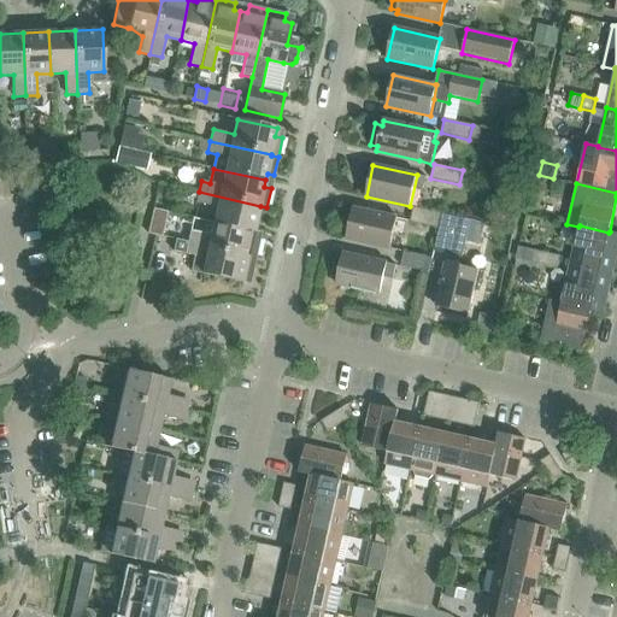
[(217,207),(213,222),(254,231),(260,206),(199,192),(197,204),(217,207)]
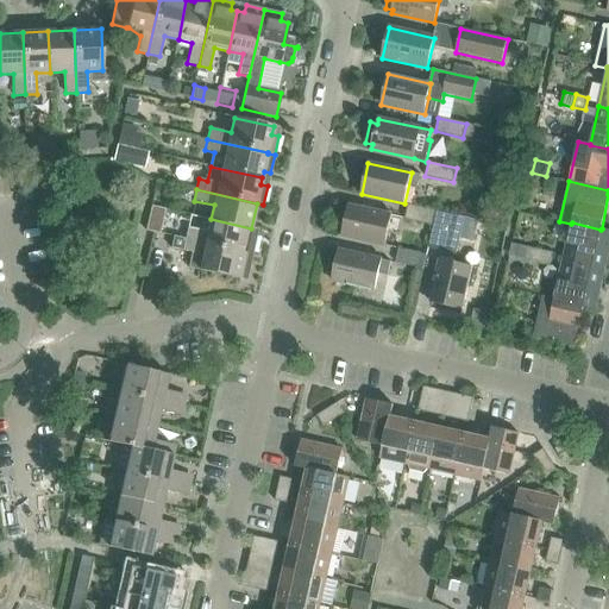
[(405,220),(433,226),(437,211),(408,205),(405,220)]
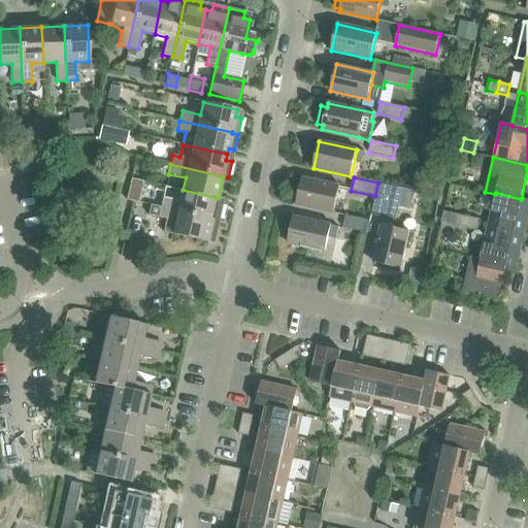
[(296,205),(334,213),(339,187),(302,178),(296,205)]
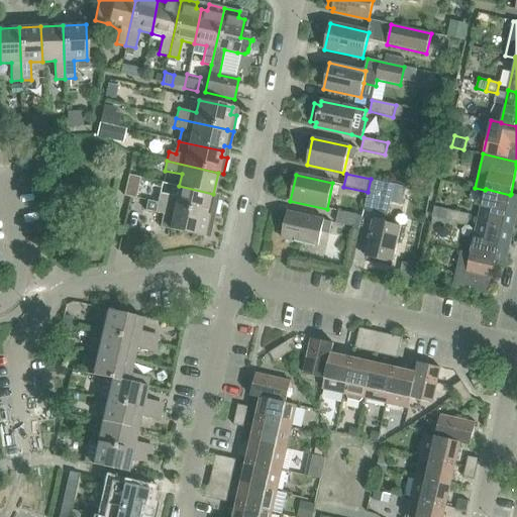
[(371,179),(368,192),(364,210),(376,212),(374,220),(386,223),(395,184),(371,179)]
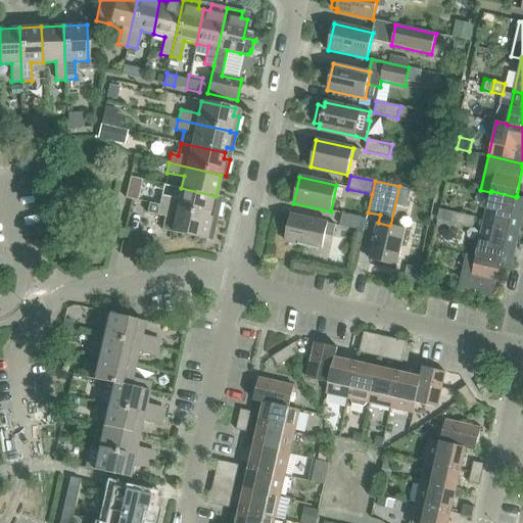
[(161,196),(159,205),(217,219),(222,197),(216,196),(181,188),(179,200),(161,196)]
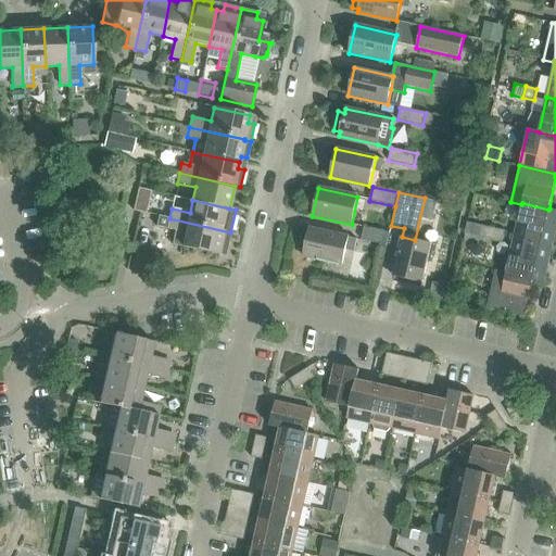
[(135,201),(133,211),(139,212),(146,214),(148,204),(135,201)]
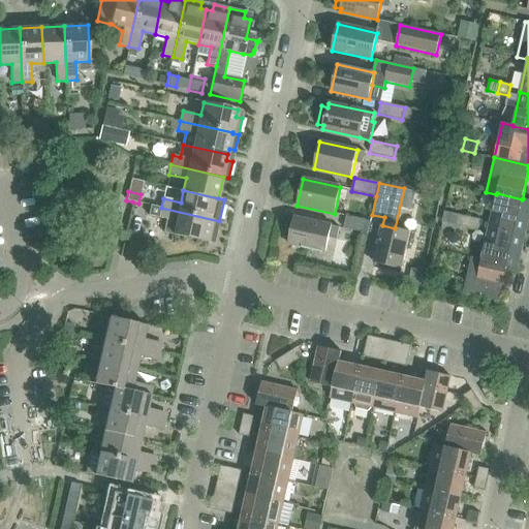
[(496,194),(489,227),(525,236),(528,217),(528,199),(523,198),(522,199),(497,193),(496,194)]
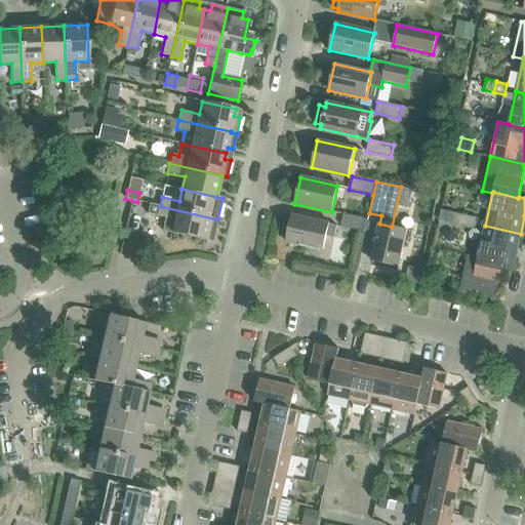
[(217,219),(160,206),(157,216),(175,219),(172,233),(212,242),(217,219)]
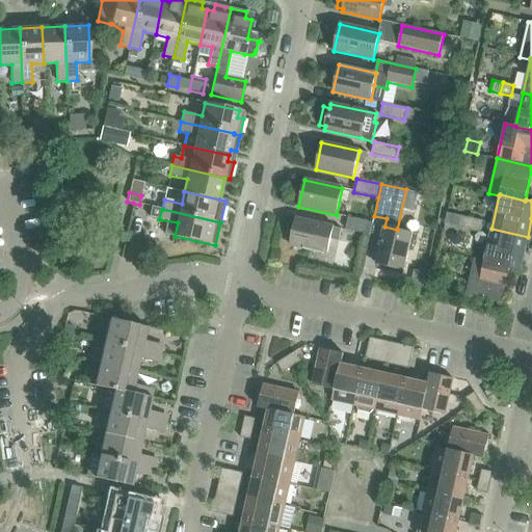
[(459,228),(470,230),(472,218),(461,216),(459,228)]
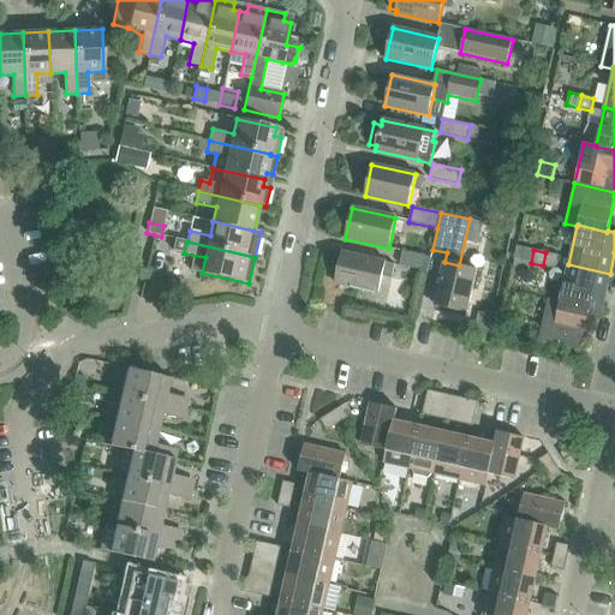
[(400,266),(428,272),(431,258),(402,251),(400,266)]
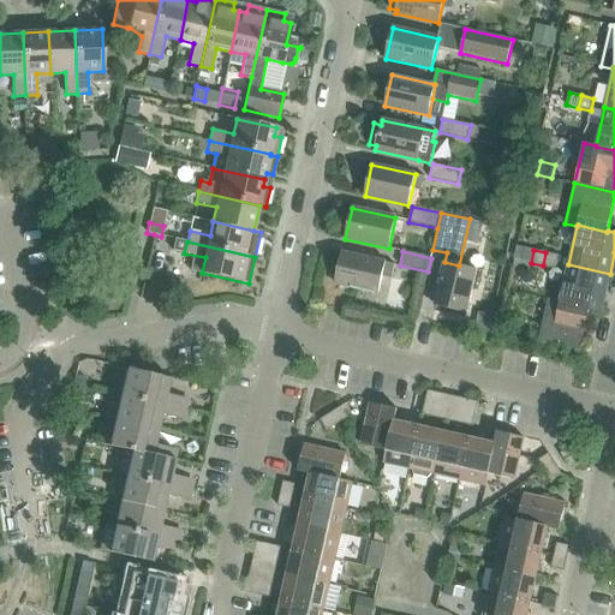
[(335,284),(375,293),(382,263),(342,252),(335,284)]
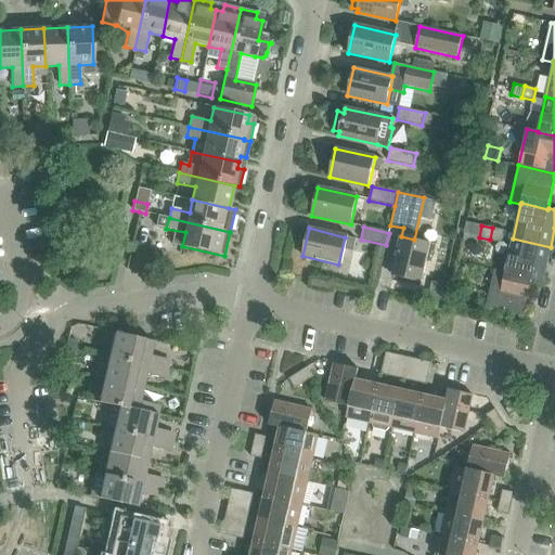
[(492,228),(490,240),(501,242),(503,231),(492,228)]
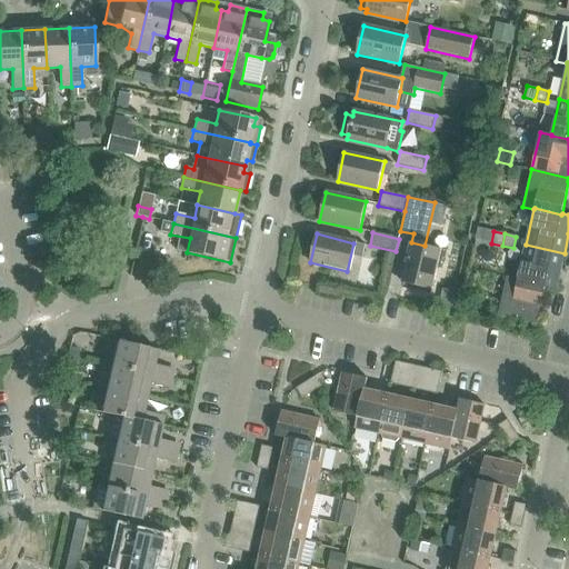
[(402,283),(431,289),(440,249),(425,246),(411,242),(402,283)]
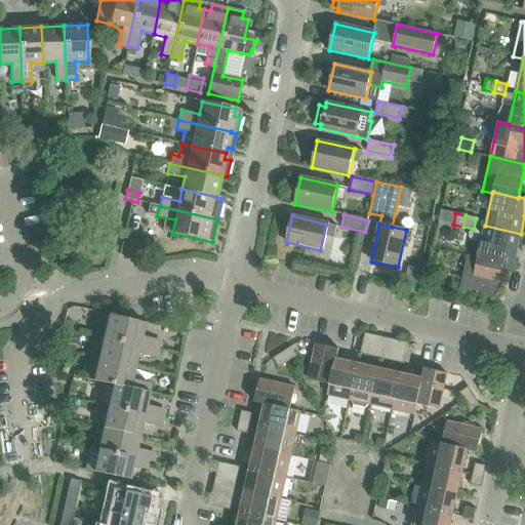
[(485,226),(478,258),(478,259),(503,266),(502,266),(514,268),(521,234),(485,226)]
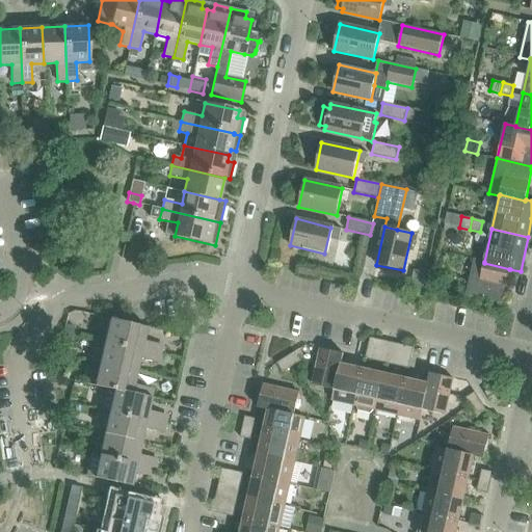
[(484,263),(484,262),(474,260),(466,295),(502,303),(509,269),(510,269),(484,263)]
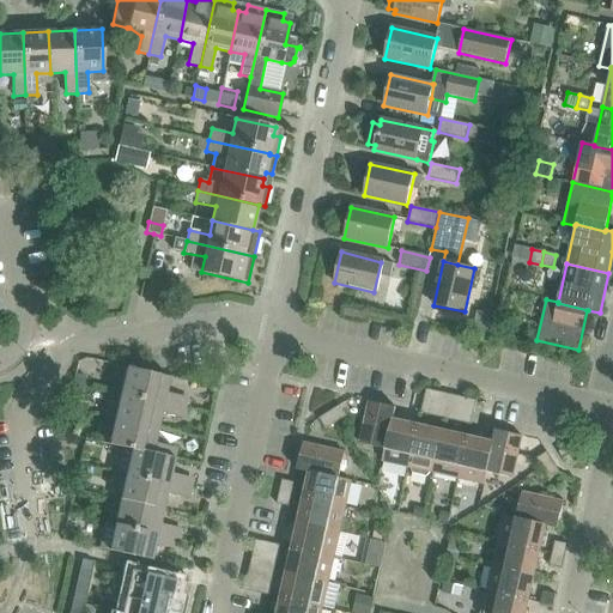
[(111,392),(186,408),(187,400),(186,396),(165,393),(169,377),(117,365),(111,392)]
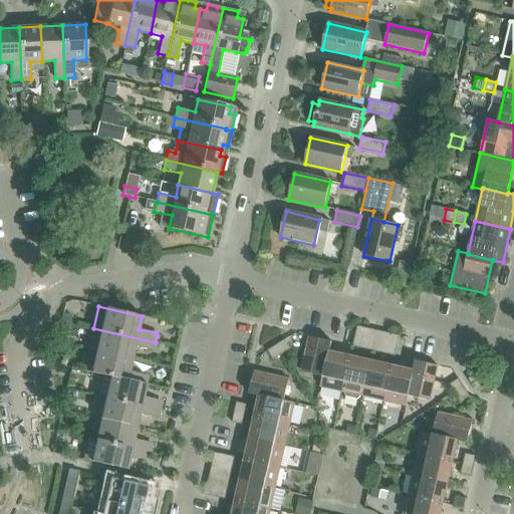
[(355,336),(365,338),(367,328),(357,326),(355,336)]
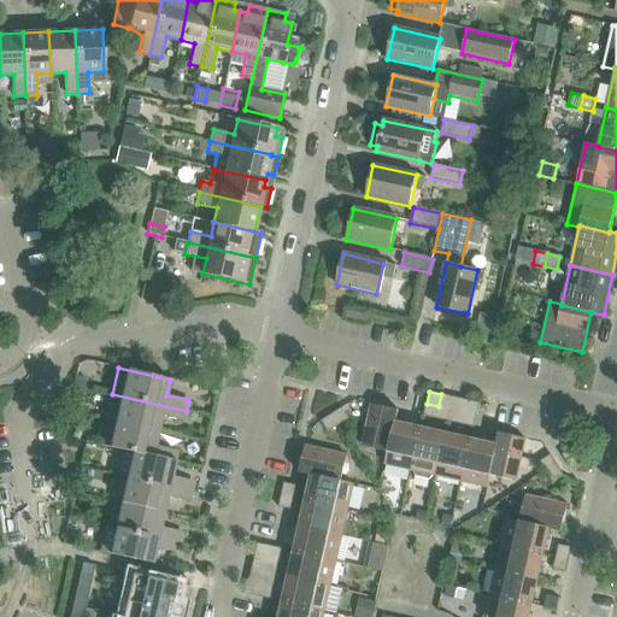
[(106,419),(116,422),(158,432),(162,416),(182,421),(184,418),(187,411),(112,394),(106,419)]
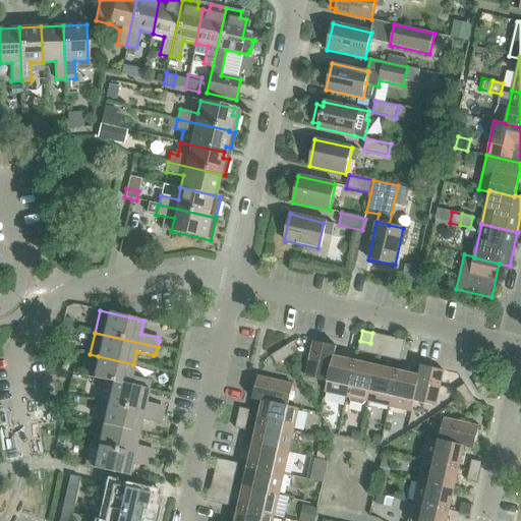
[(392,348),(403,351),(405,340),(395,338),(392,348)]
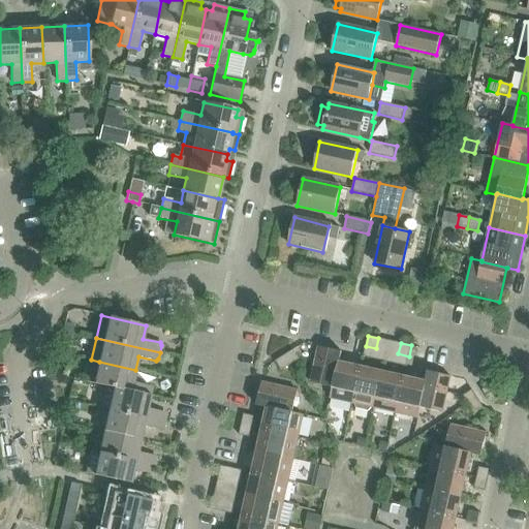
[(376,348),(366,346),(363,356),(374,360),(376,348)]
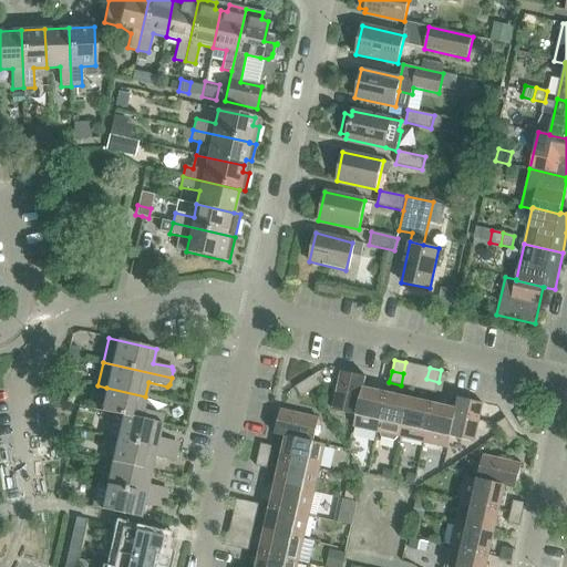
[(333,410),(357,415),(363,388),(364,389),(367,378),(341,372),(333,410)]
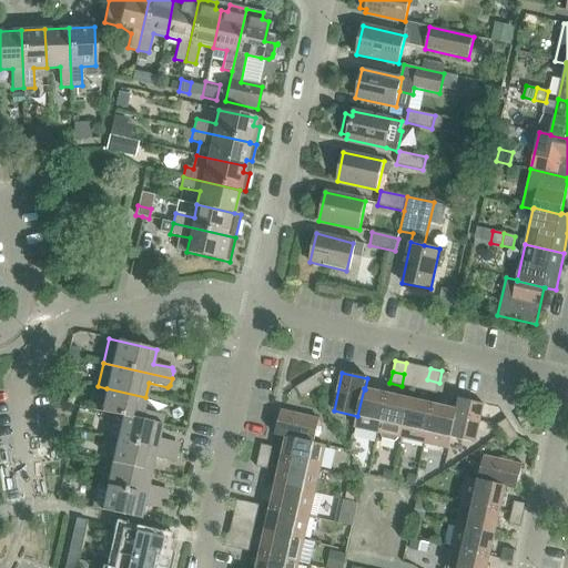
[(305,382),(312,392),(322,386),(315,375),(305,382)]
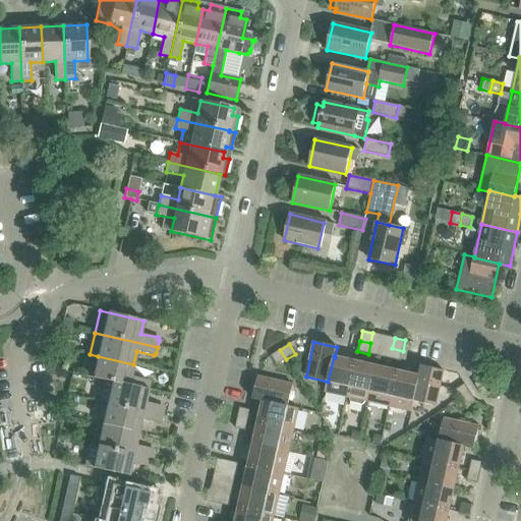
[(403,351),(392,348),(390,358),(400,361),(403,351)]
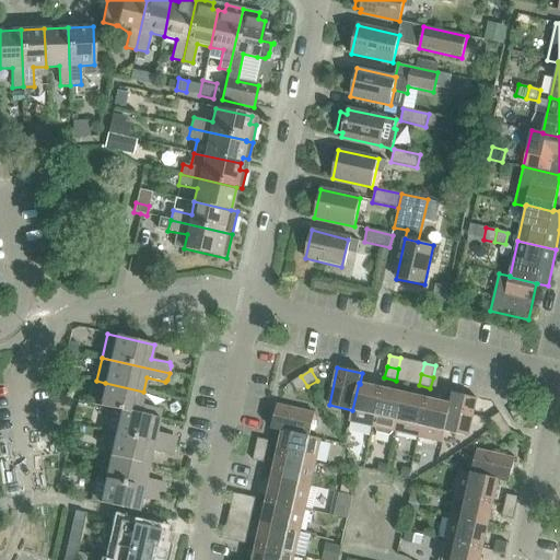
[(307,386),(301,376),(291,383),(298,393),(307,386)]
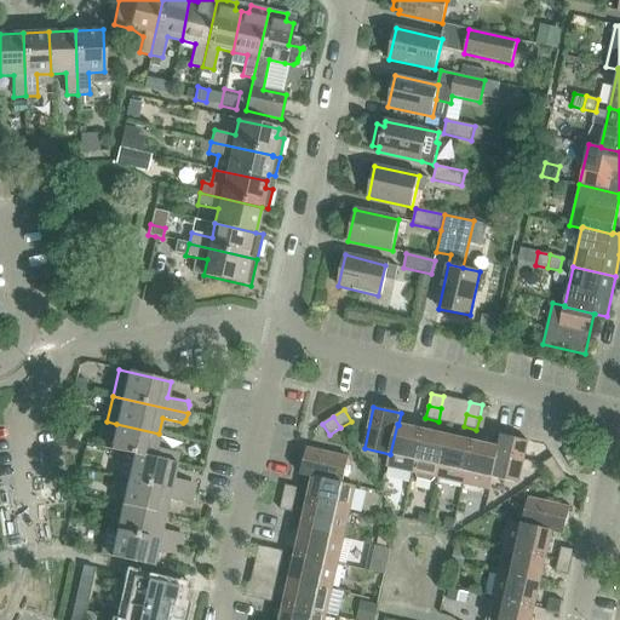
[(133,454),(176,464),(178,457),(176,453),(155,448),(159,434),(116,424),(110,451),(124,453),(133,455),(133,454)]
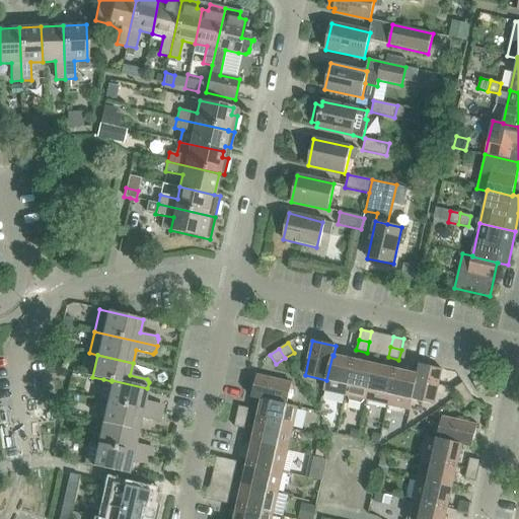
[(346,395),(354,360),(334,356),(332,355),(326,380),(323,390),(346,395)]
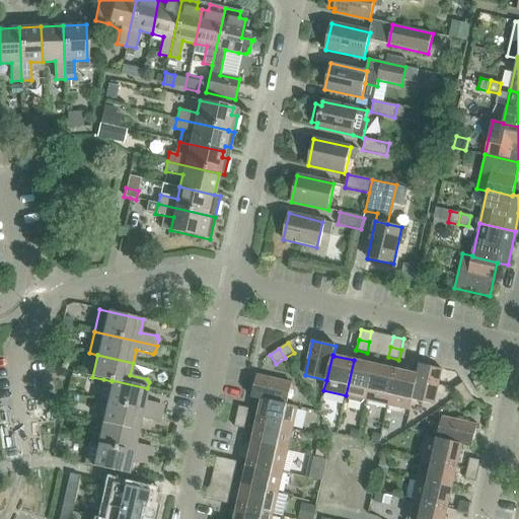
[(367,400),(375,365),(354,360),(346,395),(367,400)]
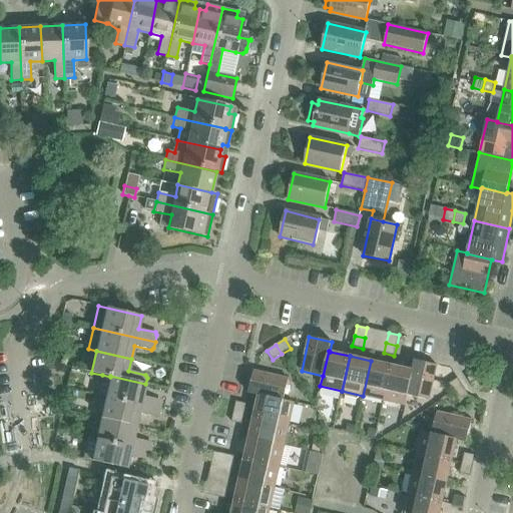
[(415,360),(412,370),(413,371),(407,395),(408,396),(429,400),(437,365),(415,360)]
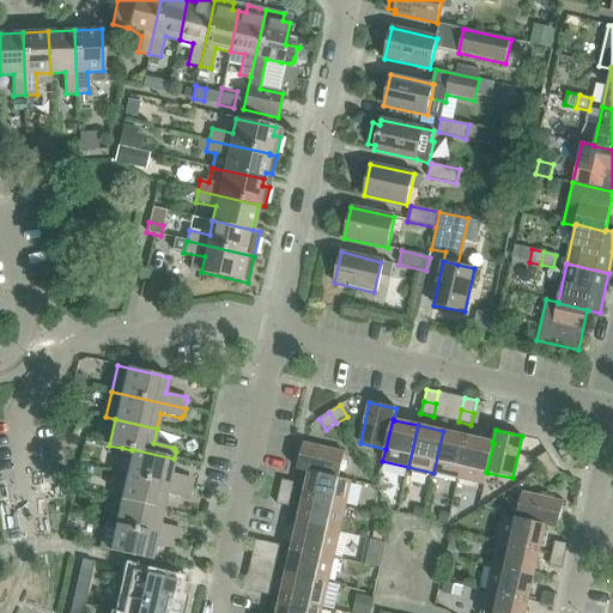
[(434,473),(459,479),(468,437),(443,431),(434,473)]
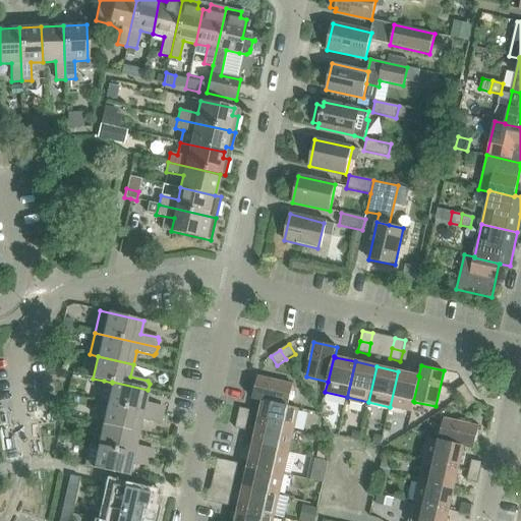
[(398,371),(390,407),(412,412),(414,402),(413,401),(419,377),(418,375),(398,371)]
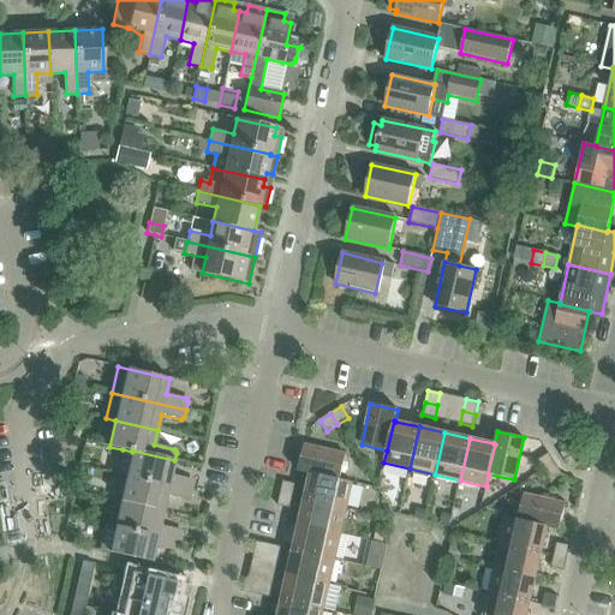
[(346,454),(304,445),(298,472),(340,479),(346,454)]
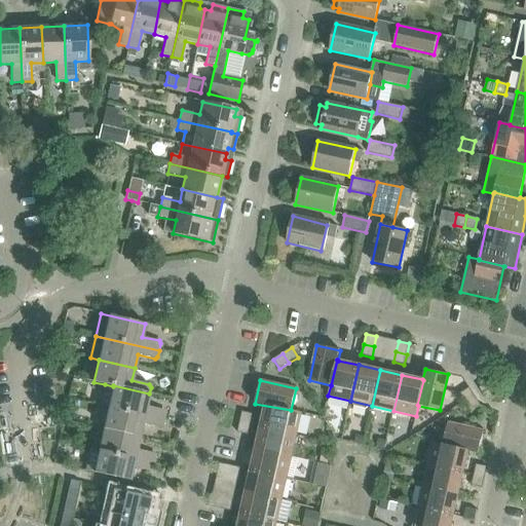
[(480,388),(488,401),(499,393),(491,381),(480,388)]
